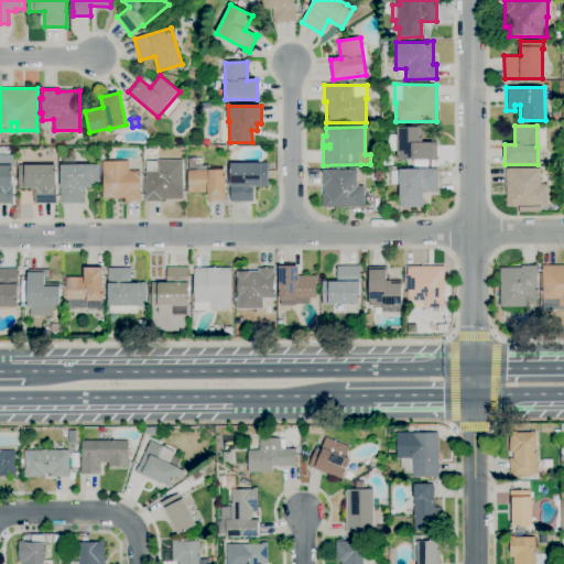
[(427,167),(413,167),(413,161),(398,161),(398,128),(422,128),(422,143),(436,143),(436,161),(427,161),(427,167)]
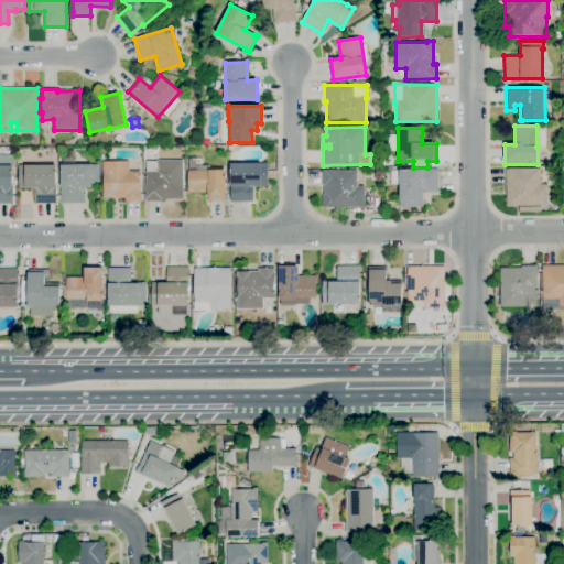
[(12,204),(0,204),(0,155),(12,155),(12,204)]
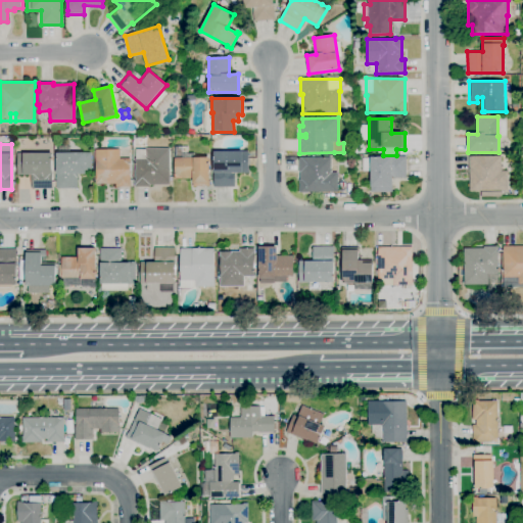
[(116,187),(115,184),(96,184),(96,150),(120,149),(120,159),(130,159),(131,187),(116,187)]
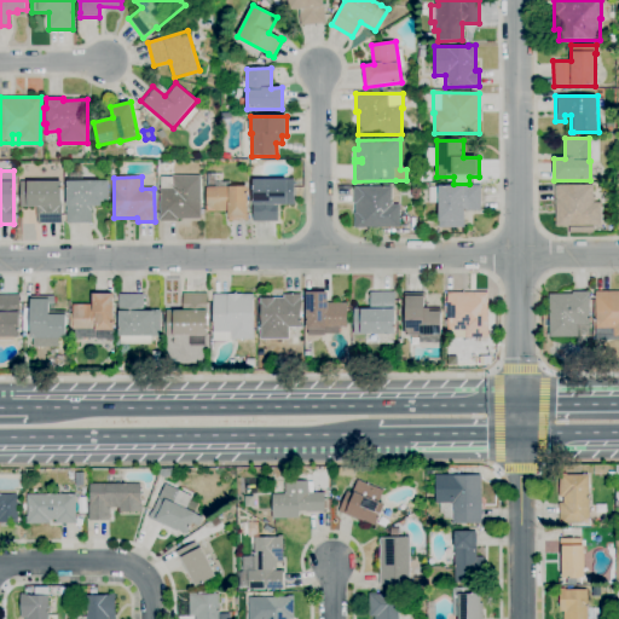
[(177,221),(160,221),(160,187),(161,187),(161,178),(172,178),(172,177),(201,177),(201,219),(177,219),(177,221)]
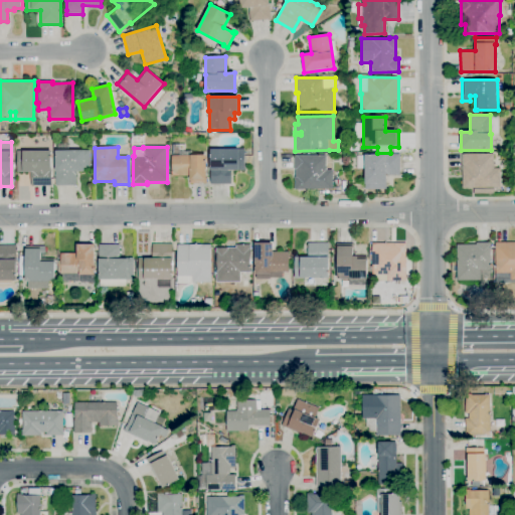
[(230,184),(210,184),(210,150),(244,150),(244,170),(230,170),(230,184)]
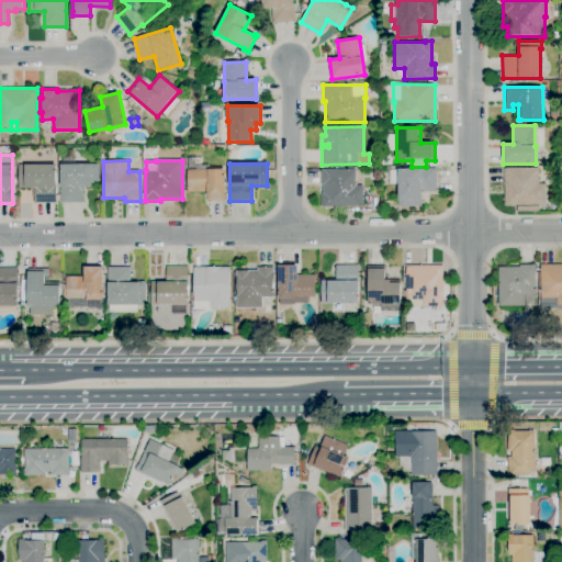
[(56,203),(34,203),(33,188),(19,189),(19,165),(56,165),(56,203)]
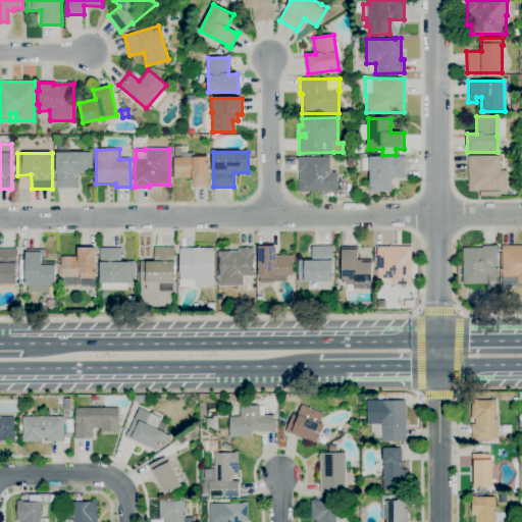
[(77,189),(56,189),(56,153),(91,153),(91,173),(77,173),(77,189)]
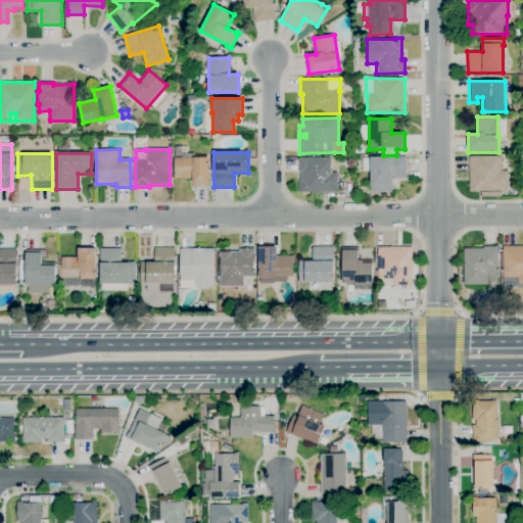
[(392,192),(371,192),(371,172),(362,172),(362,156),(407,156),(407,178),(392,178),(392,192)]
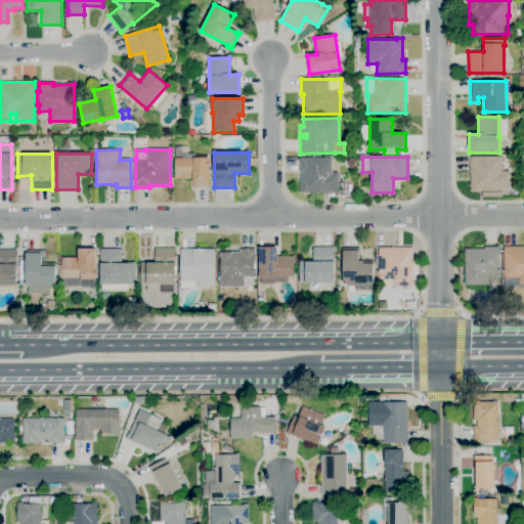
[(509,191),(470,191),(470,157),(503,157),(503,172),(509,172),(509,191)]
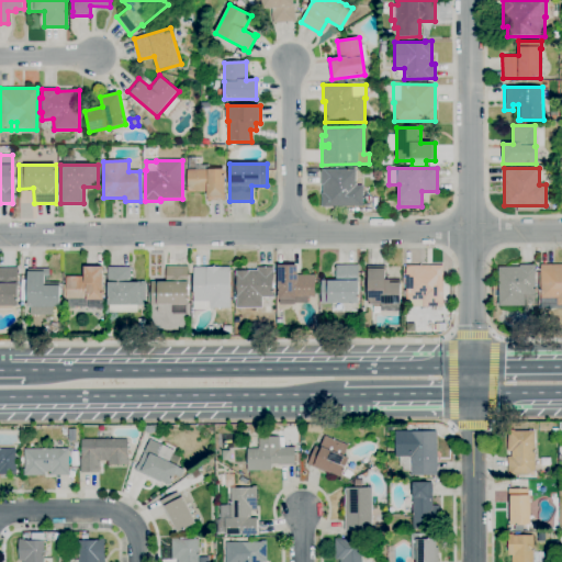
[(224,201),(208,201),(206,192),(188,192),(188,170),(208,170),(224,169),(225,197),(224,197),(224,201)]
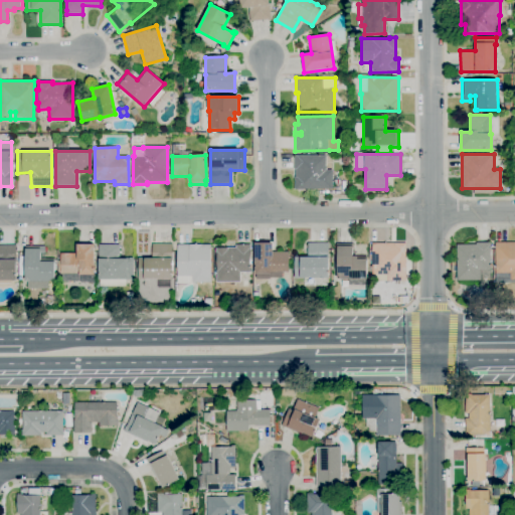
[(333,189),(295,189),(295,178),(296,178),(296,170),(295,170),(295,156),(326,155),(326,170),(333,170),(333,189)]
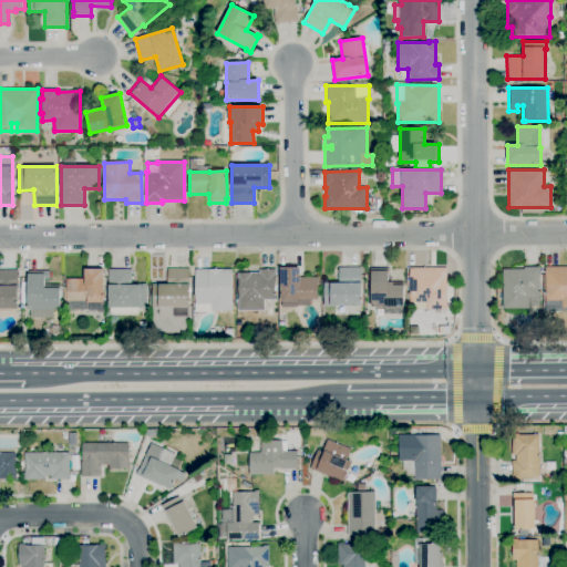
[(566,308),(562,309),(562,301),(546,301),(545,267),(566,267),(566,308)]
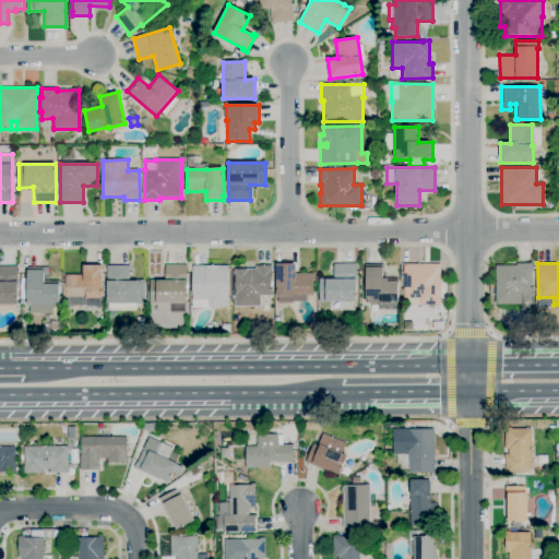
[(276,297),(276,264),(296,264),(296,274),(313,274),(313,296),(293,296),(293,297),(276,297)]
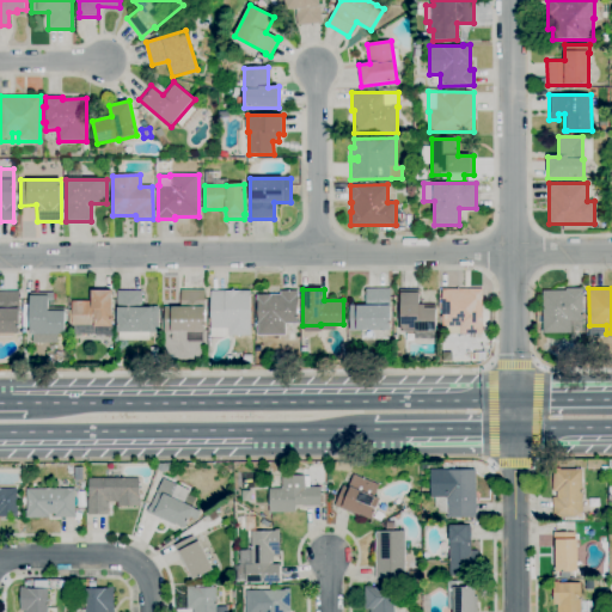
[(391,330),(349,331),(349,305),(366,305),(366,289),(390,289),(391,330)]
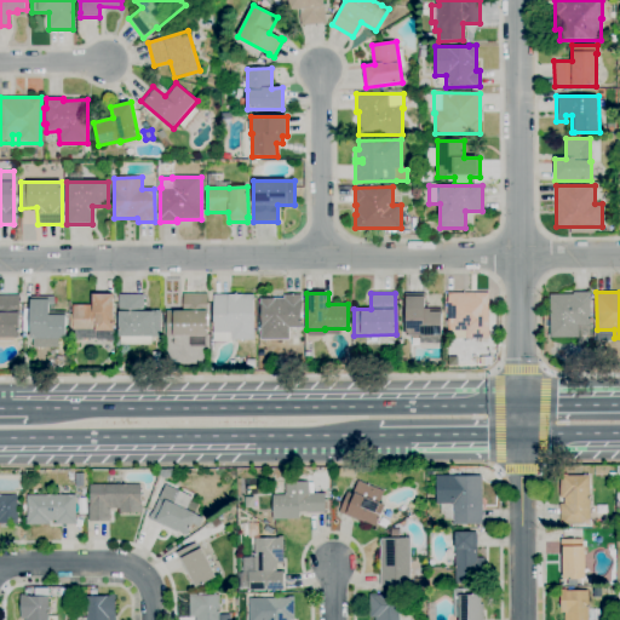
[(489,339),(466,339),(466,338),(447,338),(447,293),(489,293),(489,339)]
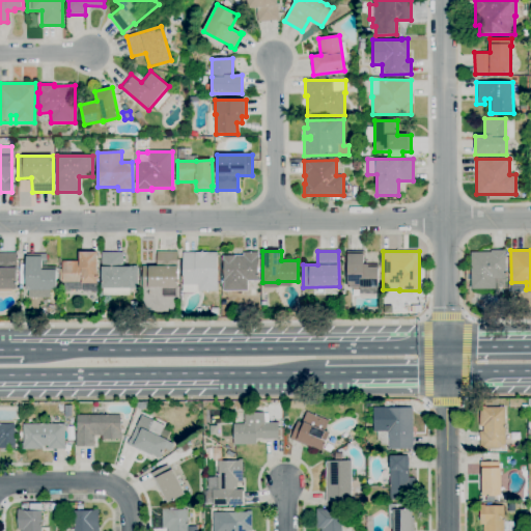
[(471,289),(471,252),(491,252),(491,251),(506,251),(506,279),(496,279),(496,289),(471,289)]
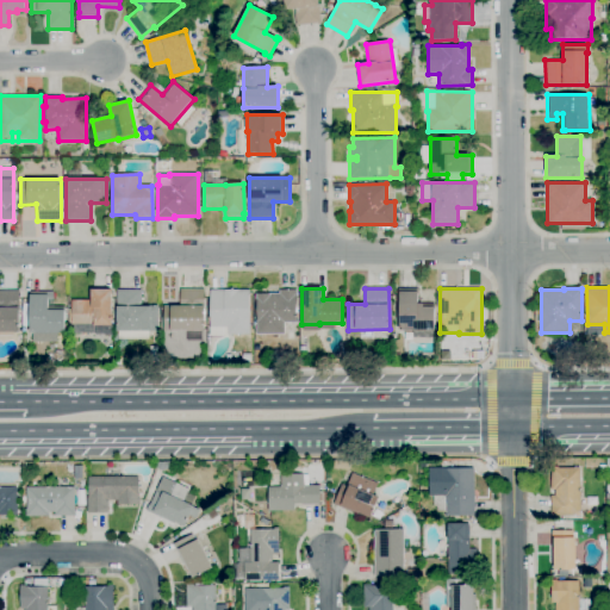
[(112,336),(98,336),(98,325),(97,325),(97,334),(74,334),(74,324),(72,324),(72,300),(91,300),(91,290),(112,290),(112,325),(112,336)]
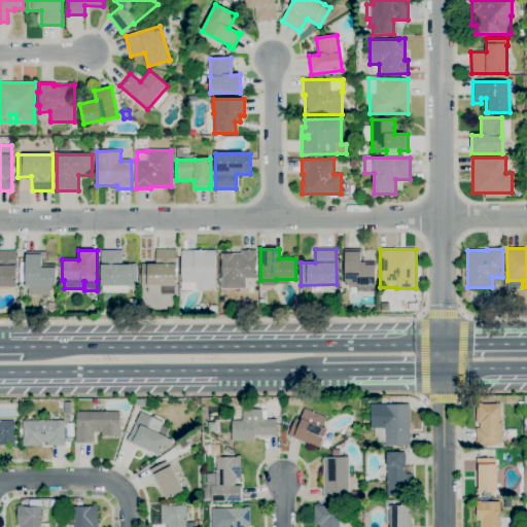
[(102,296),(100,296),(100,289),(103,289),(102,265),(101,265),(101,250),(123,250),(123,265),(137,265),(137,286),(129,286),(129,293),(102,293),(102,296)]
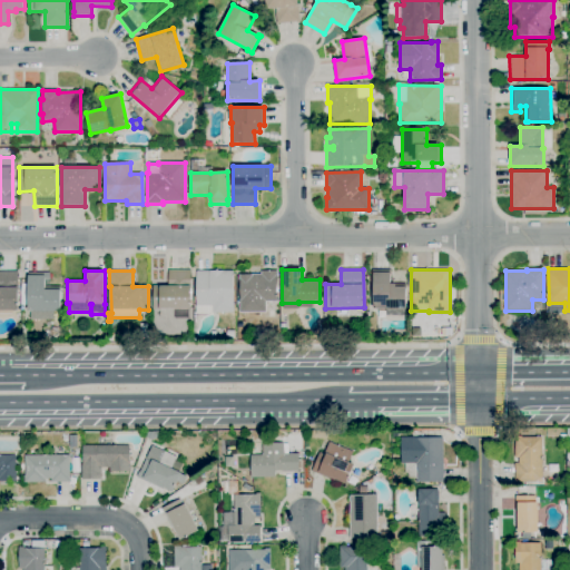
[(192,310),(153,310),(153,286),(168,285),(168,271),(190,271),(192,310)]
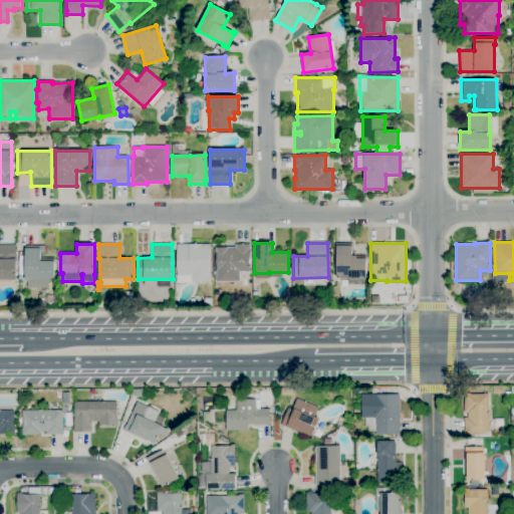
[(193,283),(177,283),(177,245),(211,244),(211,282),(193,282),(193,283)]
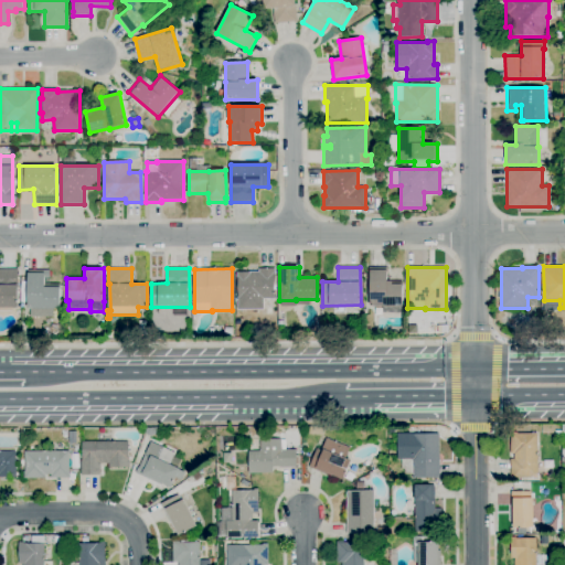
[(264,310),(237,310),(237,278),(236,278),(236,273),(258,273),(258,268),(275,268),(275,299),(264,299),(264,310)]
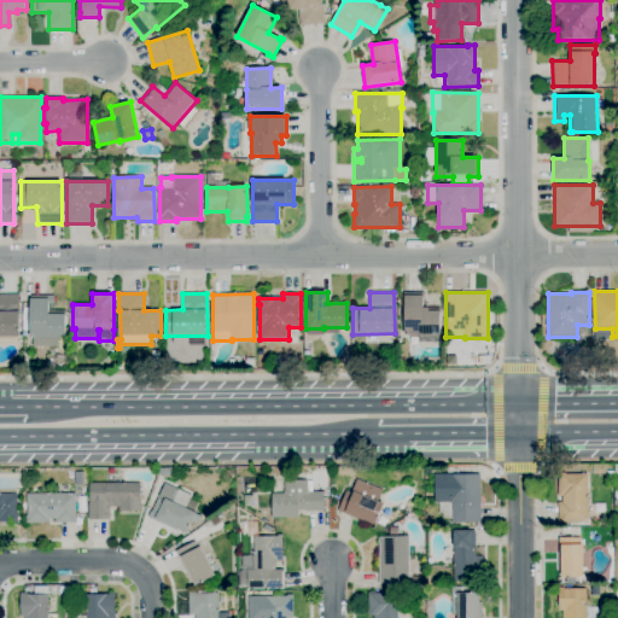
[(0,336),(0,295),(19,295),(21,336),(0,336)]
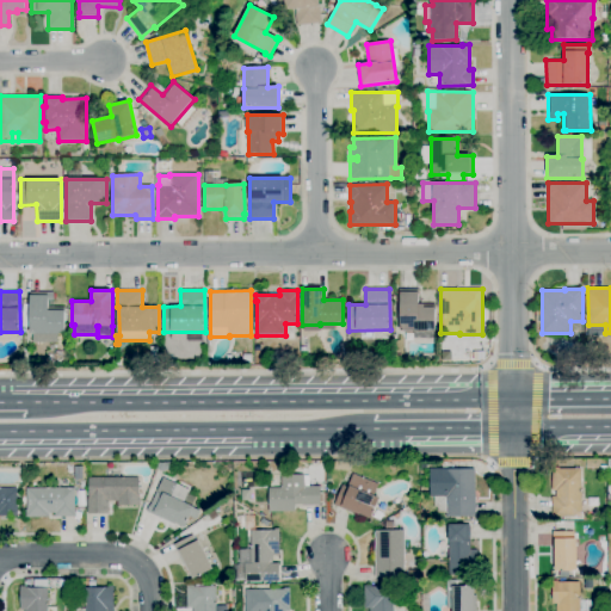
[(32,343),(32,334),(31,334),(30,292),(54,292),(54,301),(48,301),(48,308),(65,308),(66,334),(57,334),(57,341),(32,343)]
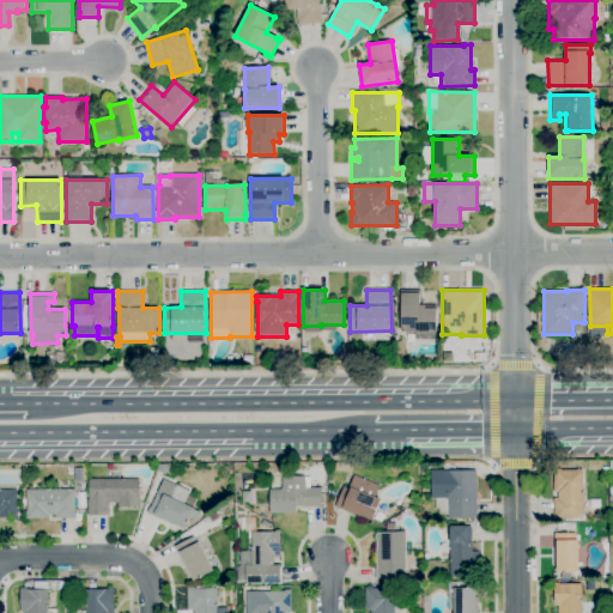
[(437,333),(401,333),(401,293),(420,293),(420,305),(425,305),(425,309),(437,309),(437,333)]
